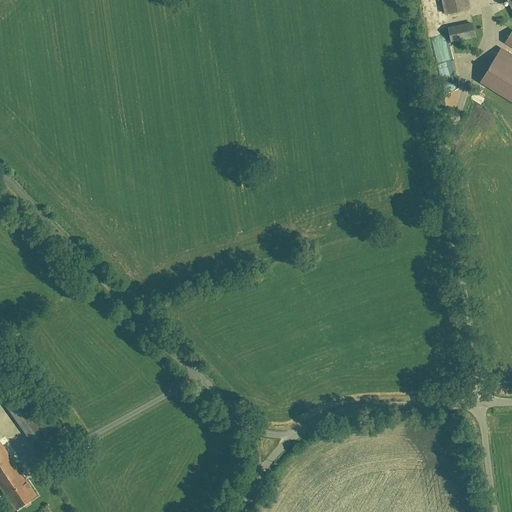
[(466,0),(440,0),(443,13),(468,8),(466,0)]
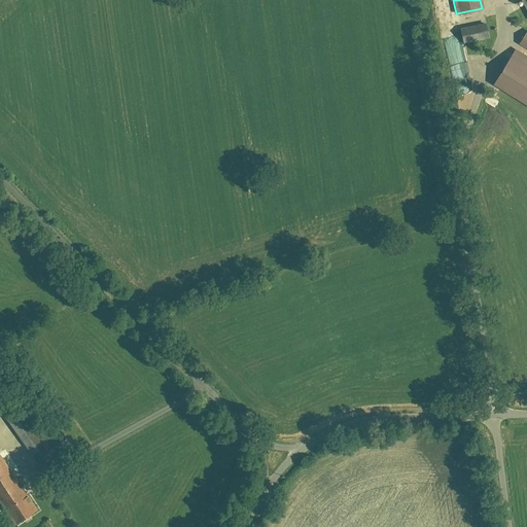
[(485,22),(460,27),(463,42),(488,37),(485,22)]
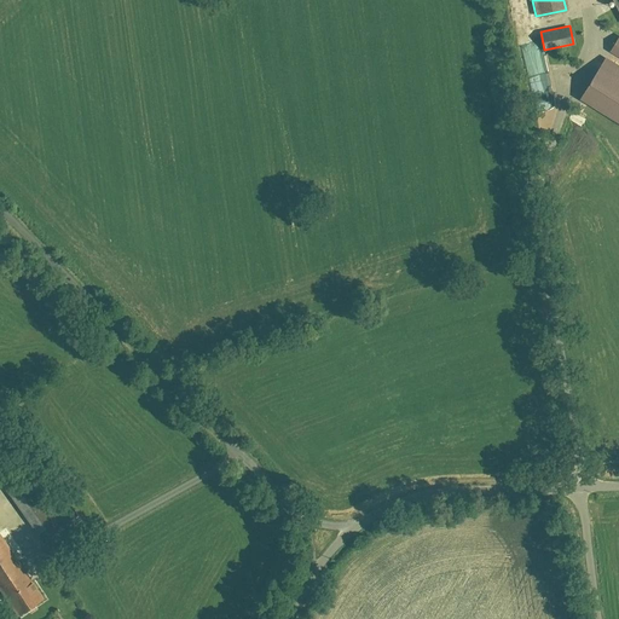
[(618,35),(607,51),(618,58),(618,35)]
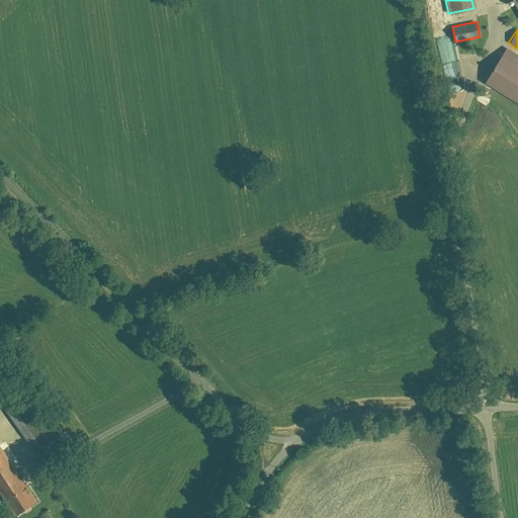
[(517,56),(505,49),(484,84),(517,104),(517,56)]
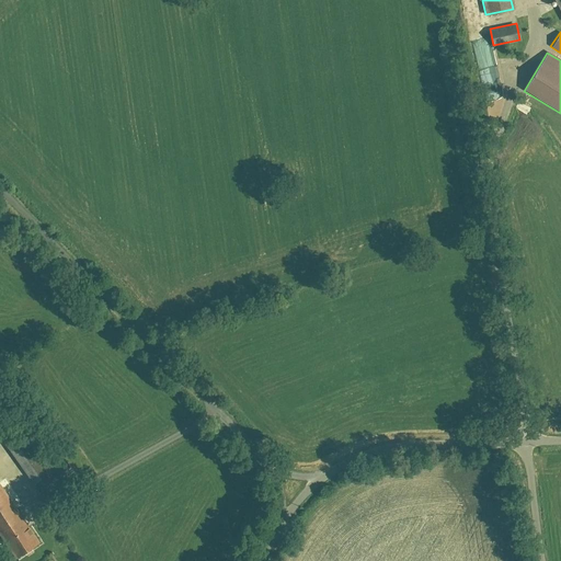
[(36,421),(4,442),(38,491),(69,469),(36,421)]
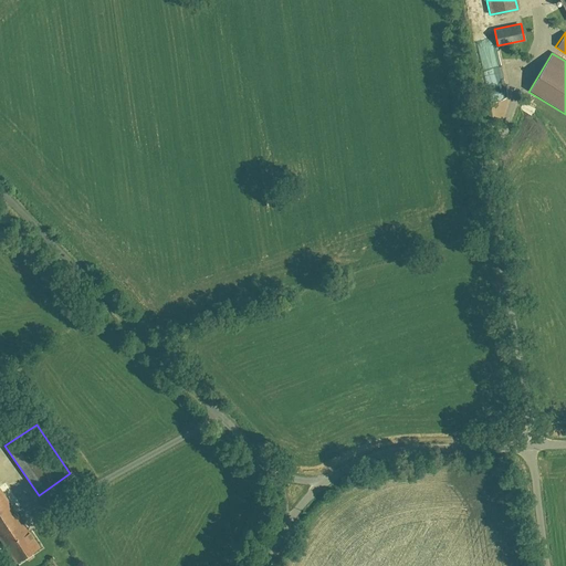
[(0,491),(0,537),(18,563),(39,547),(0,491)]
